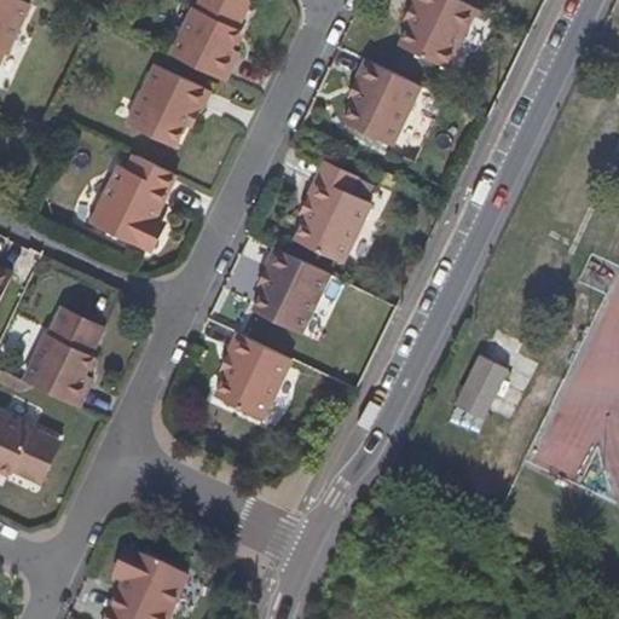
[(0,0),(0,52),(1,52),(22,7),(3,0),(0,0)]
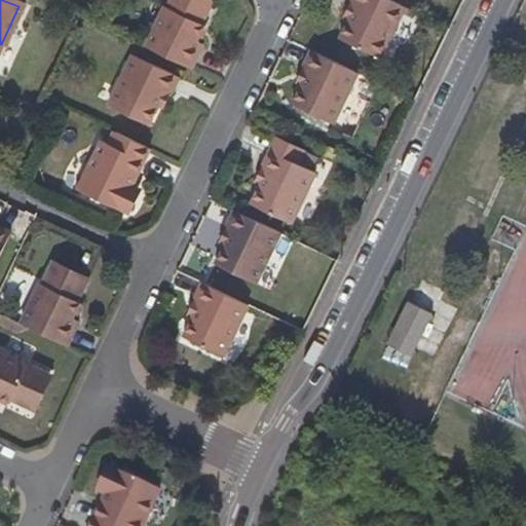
[(138,46),(185,69),(196,43),(191,40),(197,24),(194,23),(202,5),(191,0),(164,0),(161,7),(157,7),(138,46)]
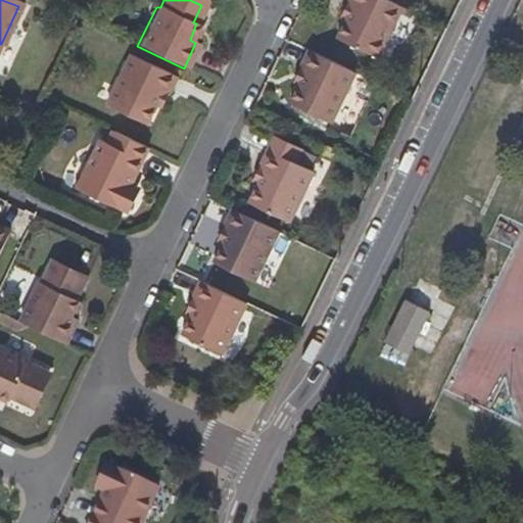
[(373,56),(397,6),(383,0),(342,0),(342,1),(347,4),(343,16),(333,36),(373,56)]
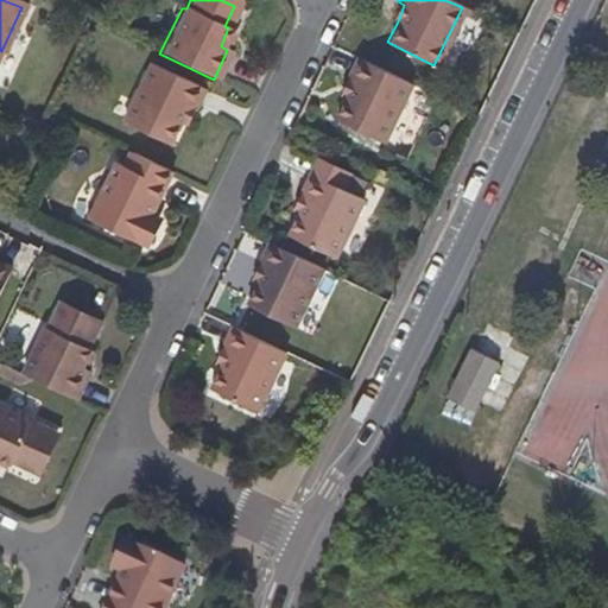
[(404,5),(398,1),(391,17),(399,19),(404,5)]
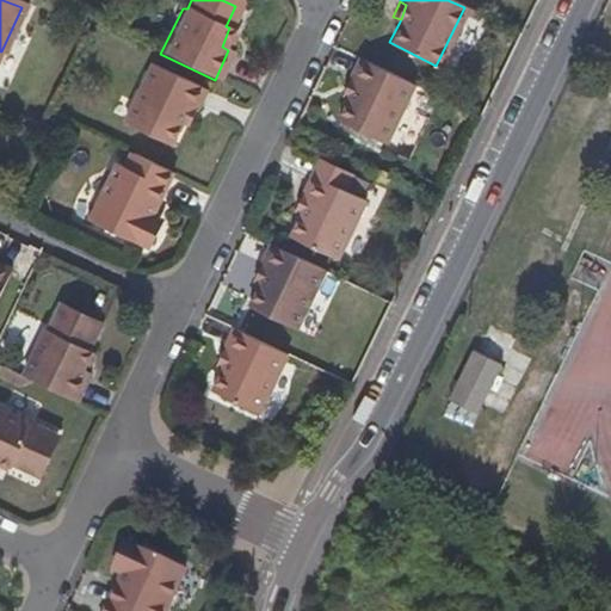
[(413,84),(358,57),(349,78),(356,81),(347,96),(338,119),(386,142),(413,84)]
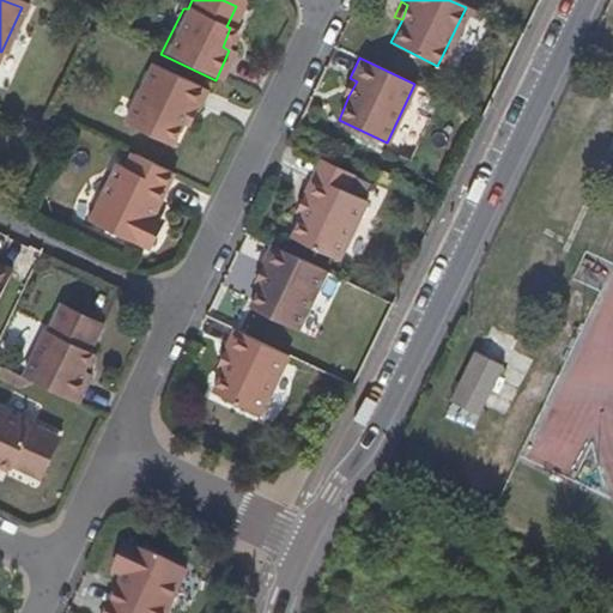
[(149,66),(121,125),(168,145),(184,109),(192,113),(200,91),(149,66)]
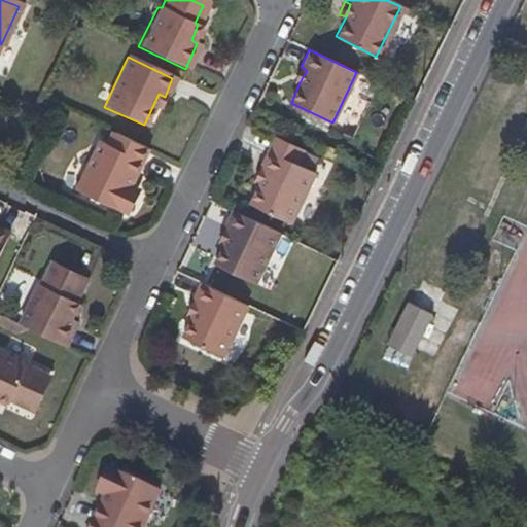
[(294,80),(300,82),(307,70),(301,67),(294,80)]
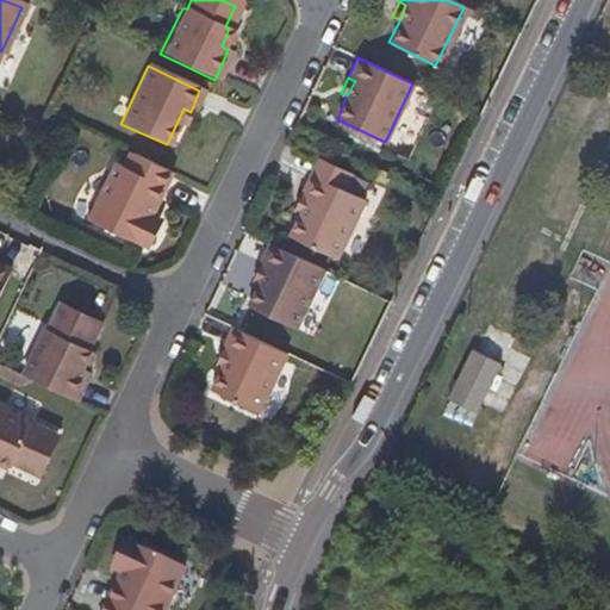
[(168,173),(126,154),(120,169),(111,166),(86,218),(137,241),(141,237),(143,238),(153,218),(145,215),(151,201),(155,201),(168,173)]
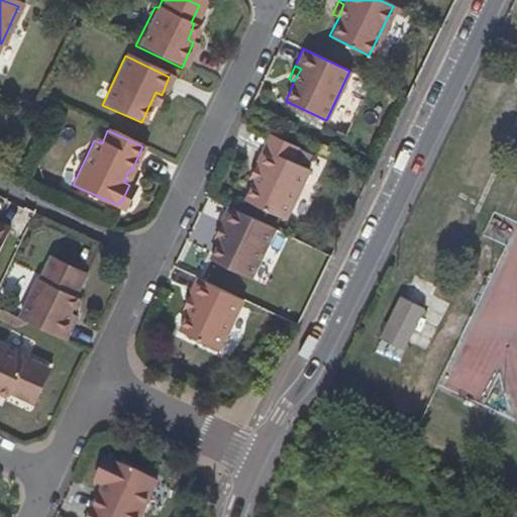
[(268,134),(254,166),(261,168),(254,181),(244,200),(285,219),(308,169),(291,160),(296,148),(268,134)]
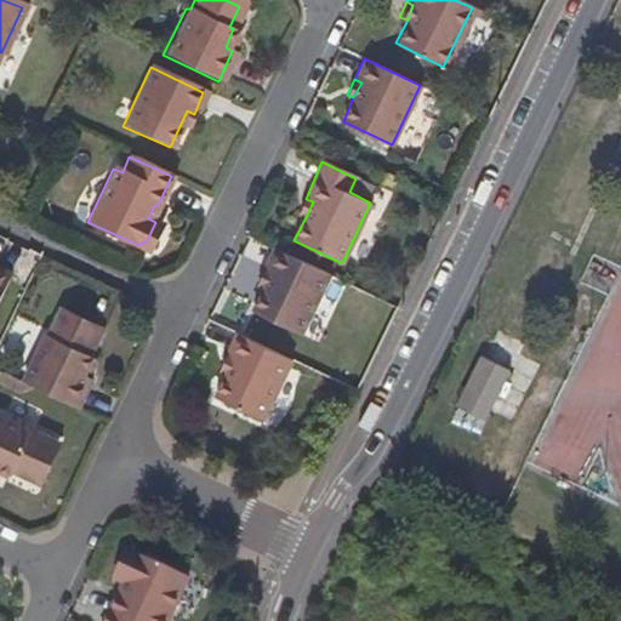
[(313,201),(306,199),(300,212),(306,217),(313,201)]
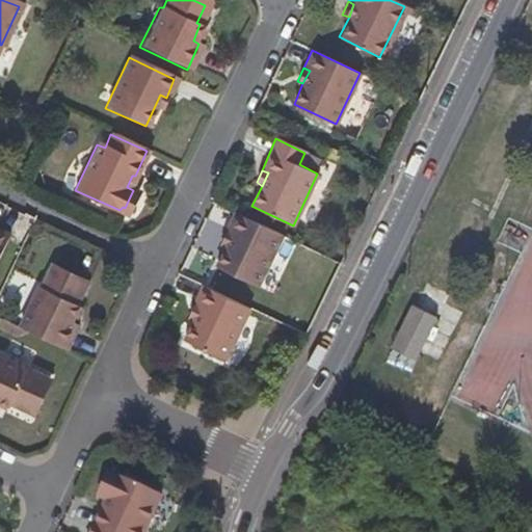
[(258,288),(282,237),(235,214),(227,232),(233,235),(227,247),(216,268),(258,288)]
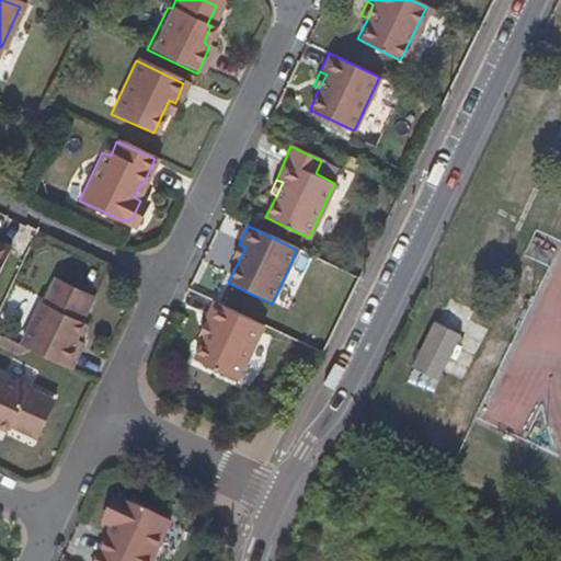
[(233,259),(239,261),(245,248),(239,244),(233,259)]
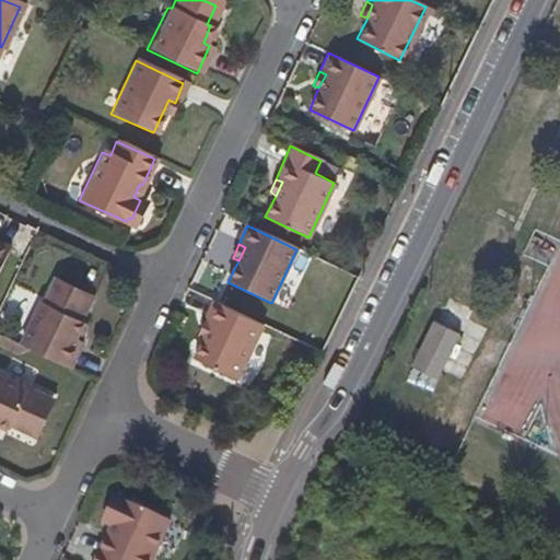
[(20,347),(68,371),(81,342),(74,339),(83,322),(79,321),(88,303),(54,284),(43,306),(39,304),(20,347)]
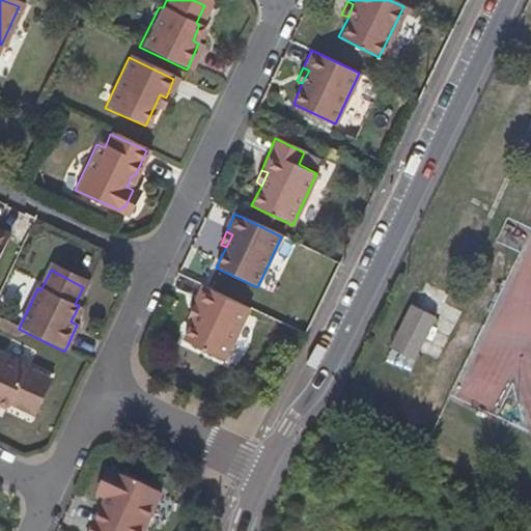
[(224,360),(247,310),(201,286),(192,305),(199,308),(193,319),(184,341),(224,360)]
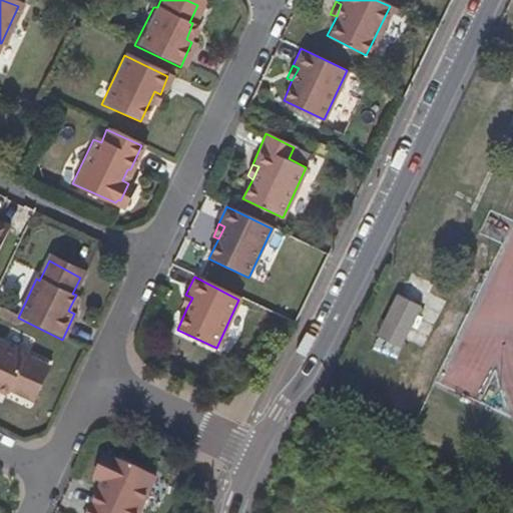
[(180,306),(186,309),(192,298),(185,295),(180,306)]
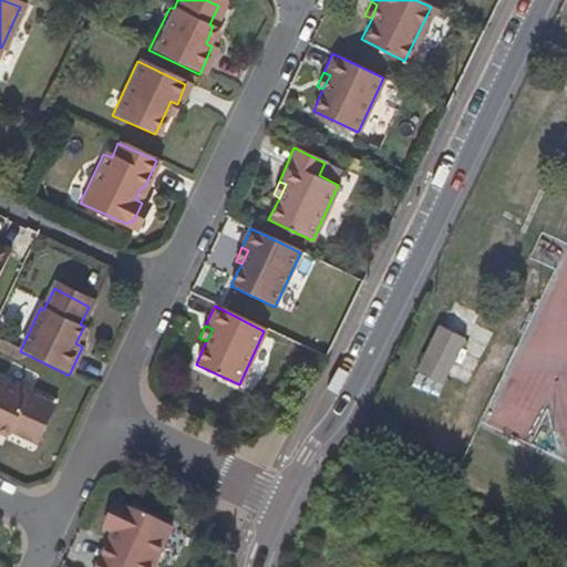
[(437,327),(415,373),(442,387),(465,340),(437,327)]
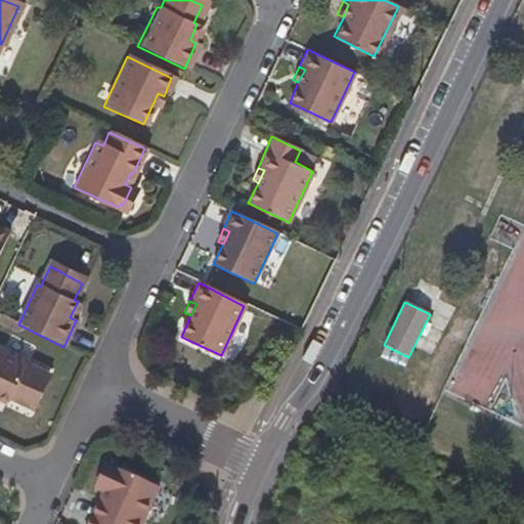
[(0,348),(0,396),(8,400),(9,398),(28,406),(43,374),(24,365),(26,360),(0,348)]
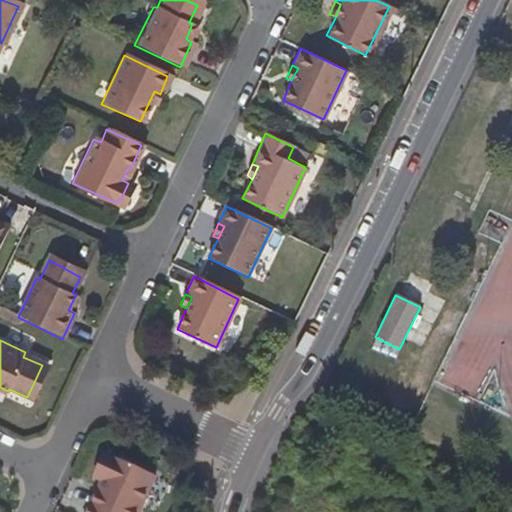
[(85,511),(138,511),(150,486),(108,467),(106,469),(102,468),(94,485),(101,488),(94,501),(91,500),(85,511)]
